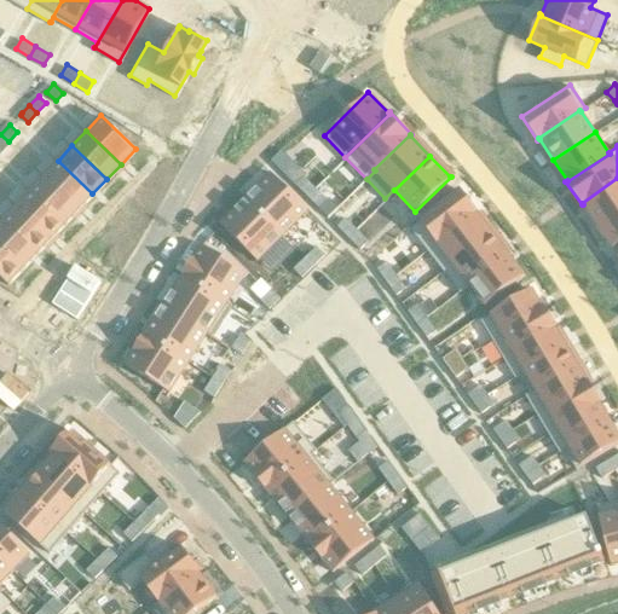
[(58,161),(44,175),(79,208),(92,193),(58,161)]
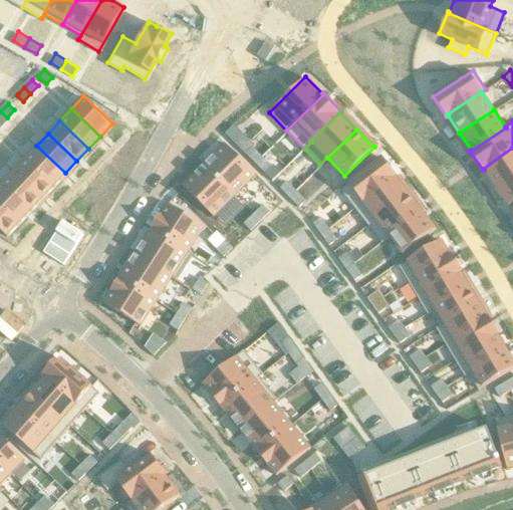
[(224,142),(203,163),(234,194),(255,173),(224,142)]
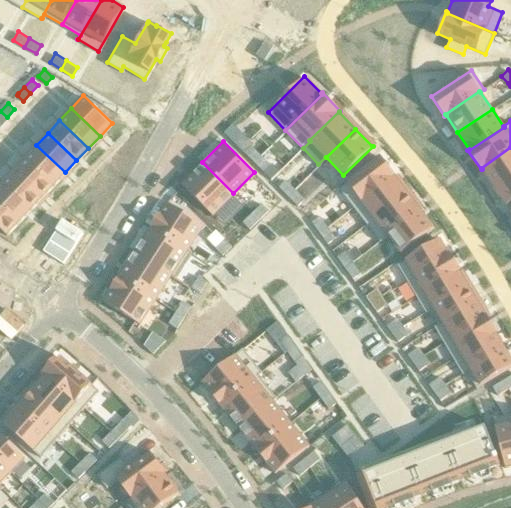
[(251,144),(244,151),(253,161),(260,154),(251,144)]
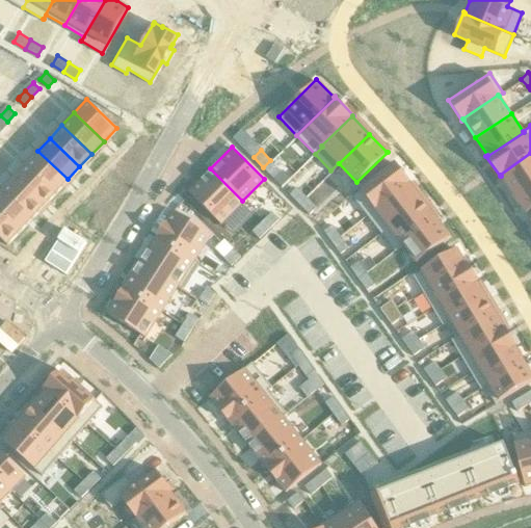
[(37,151),(25,163),(55,191),(68,179),(37,151)]
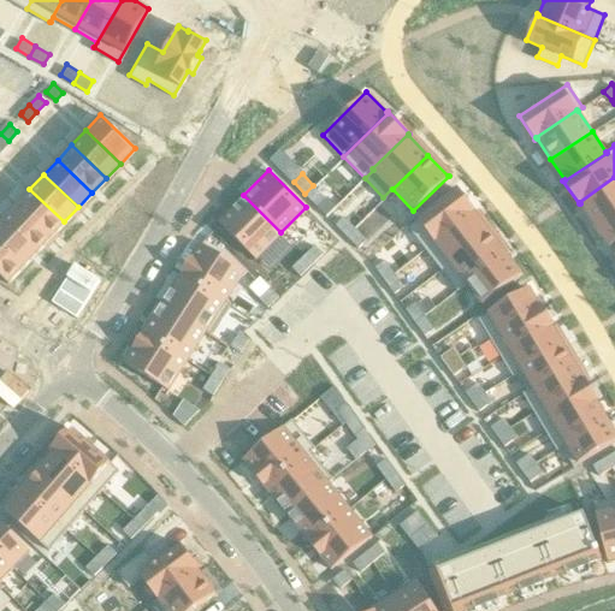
[(614,177),(579,202),(580,203),(593,224),(614,208),(614,177)]
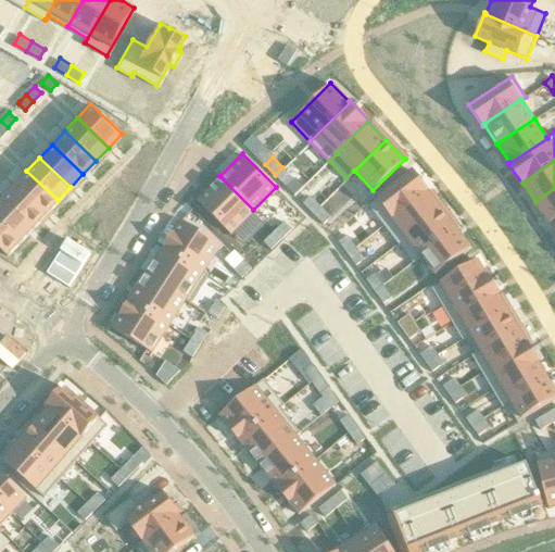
[(282,167),(275,175),(286,185),(293,177),(282,167)]
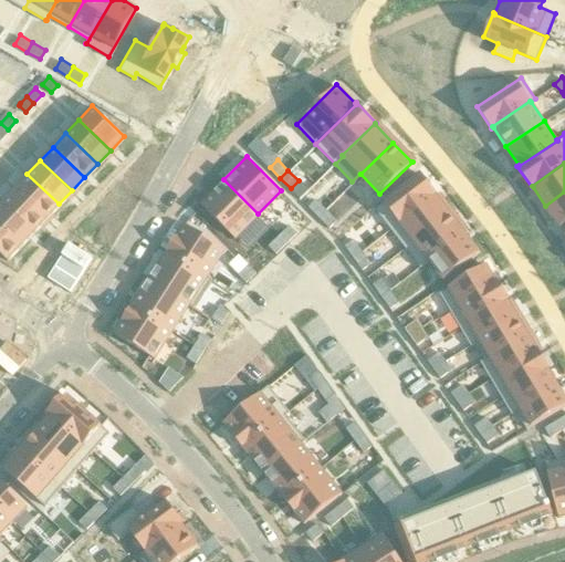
[(420,172),(375,207),(390,228),(435,193),(435,194),(436,193),(420,172)]
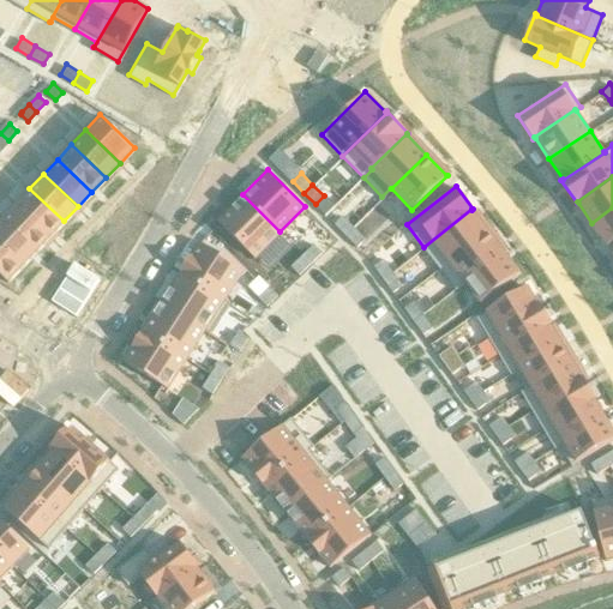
[(29,188),(16,203),(50,236),(64,221),(29,188)]
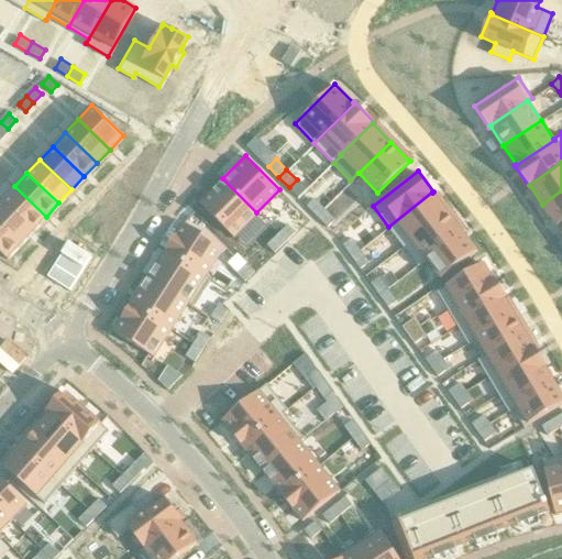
[(222,178),(199,201),(233,236),(256,212),(222,178)]
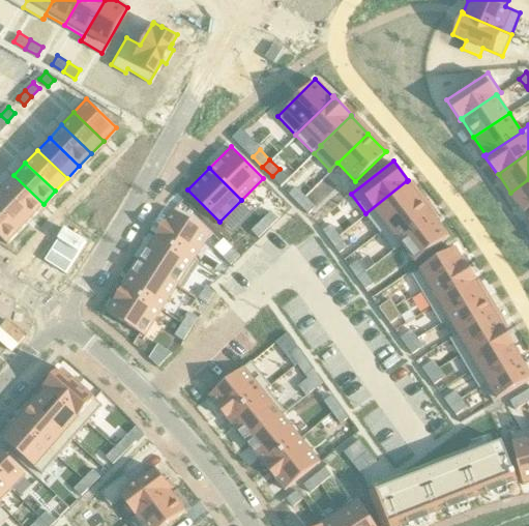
[(13,175),(1,187),(31,216),(43,204),(13,175)]
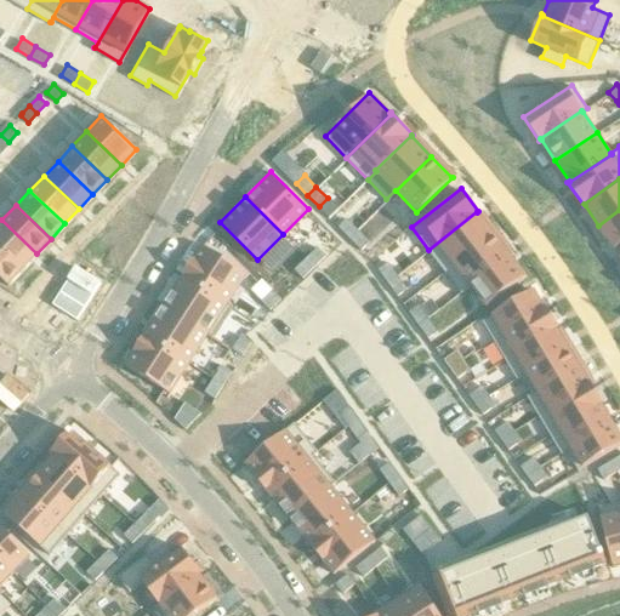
[(619,210),(598,226),(614,249),(619,244),(619,210)]
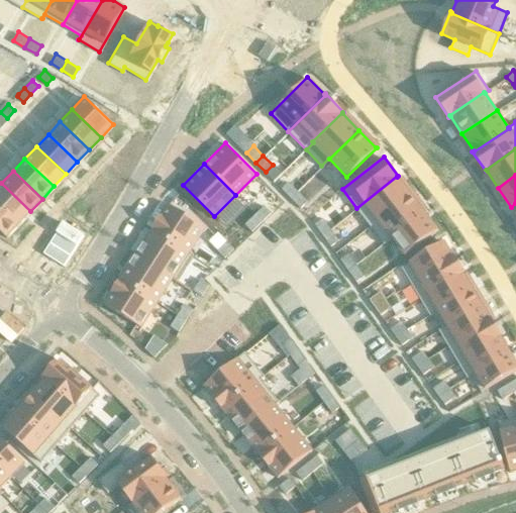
[(397,176),(356,208),(370,225),(410,194),(397,177),(397,176)]
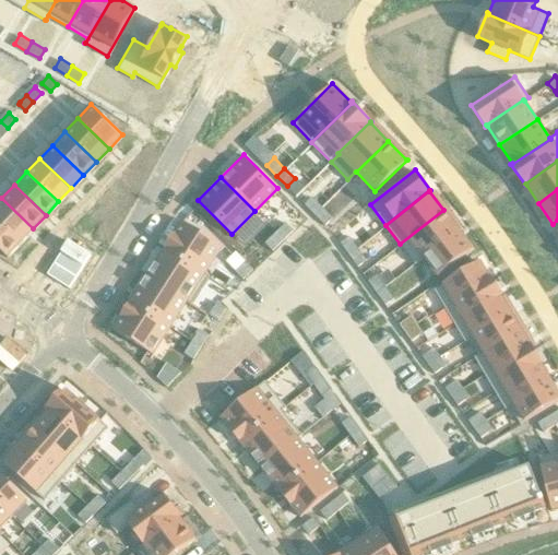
[(311,195),(304,202),(311,211),(313,213),(321,205),(311,195)]
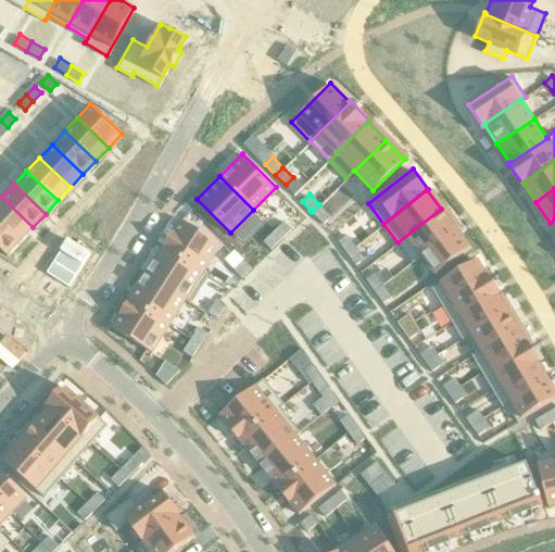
[(1,197),(0,198),(0,221),(21,240),(33,227),(1,197)]
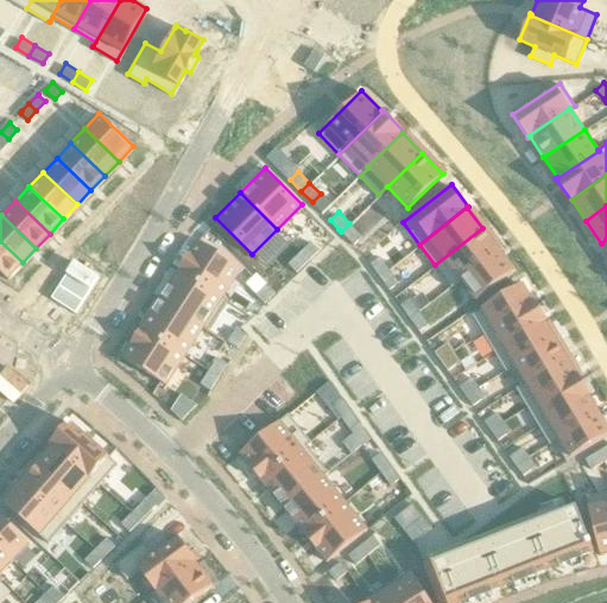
[(349,223),(341,232),(353,242),(361,234),(349,223)]
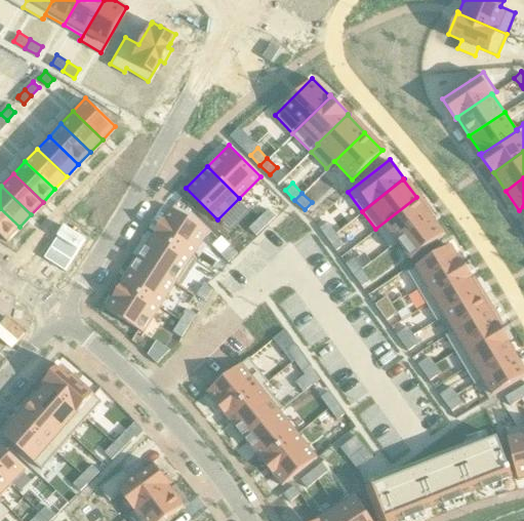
[(416,197),(375,229),(390,247),(397,241),(397,240),(430,214),(416,197)]
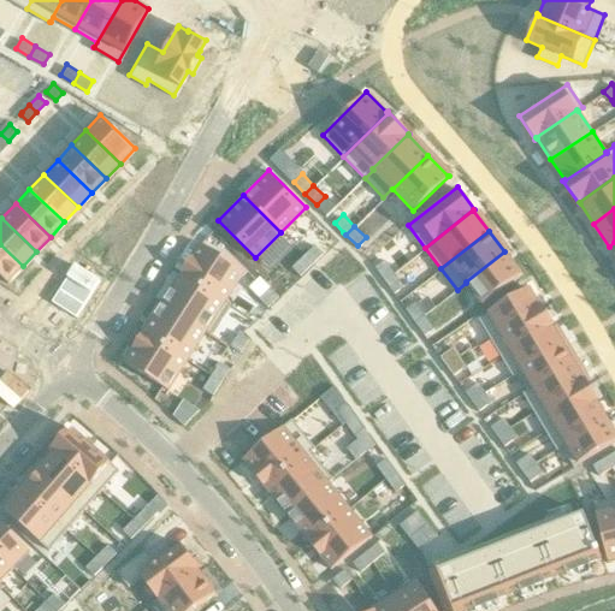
[(200,242),(181,272),(225,300),(244,270),(200,242)]
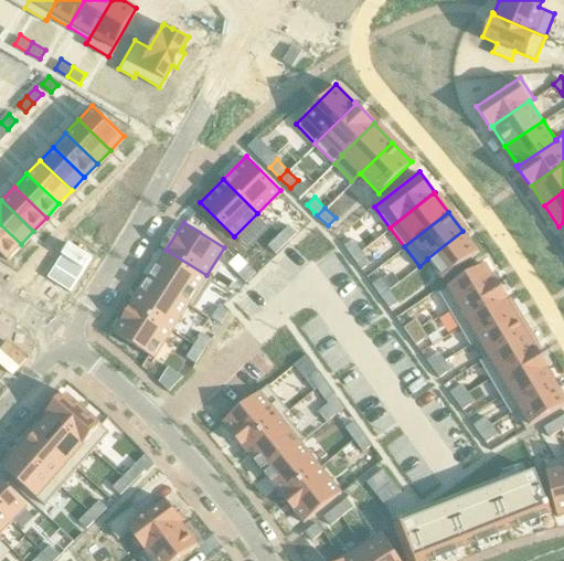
[(288,223),(277,233),(285,241),(296,231),(288,223)]
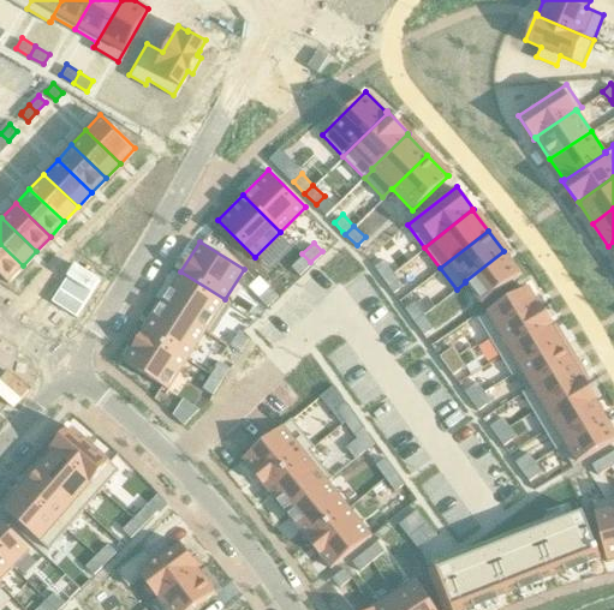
[(0,274),(7,281),(23,265),(0,244),(0,274)]
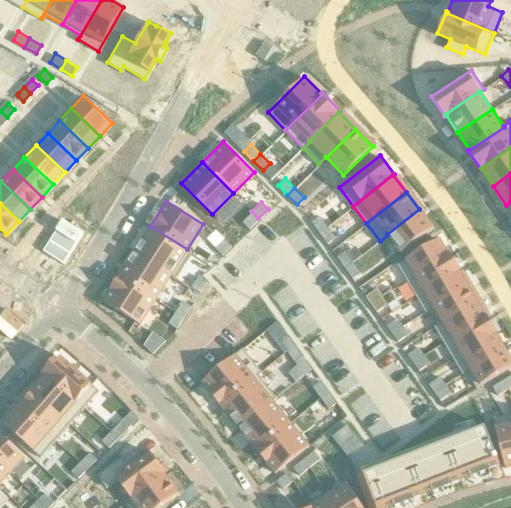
[(419,209),(387,234),(387,235),(400,252),(433,227),(419,209)]
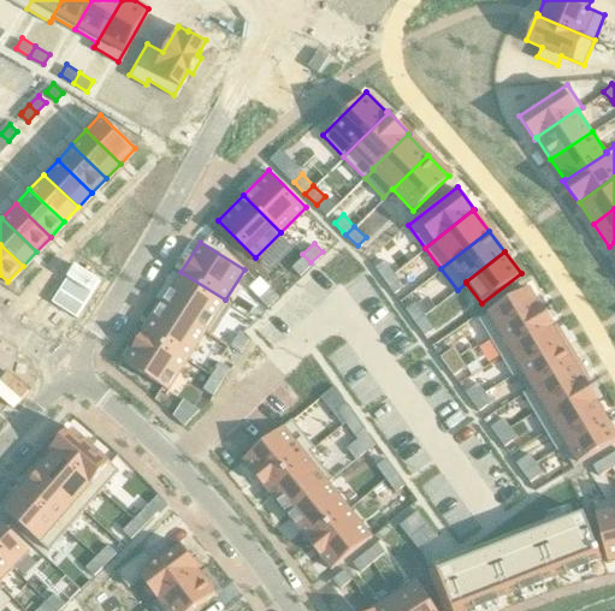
[(302,254),(291,266),(300,274),(311,262),(302,254)]
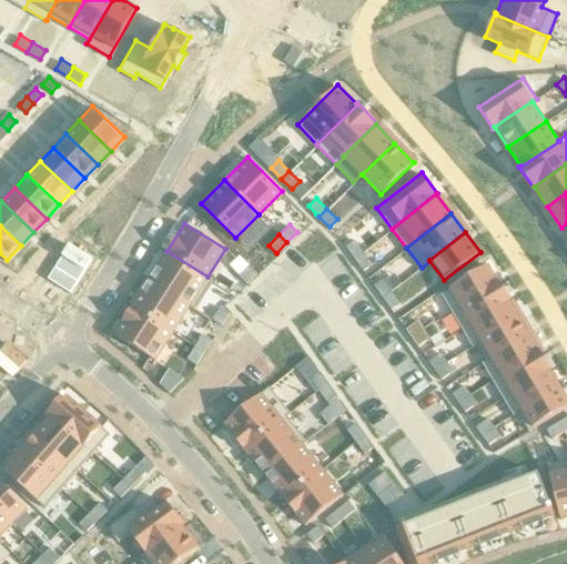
[(354,239),(345,245),(354,257),(363,250),(354,239)]
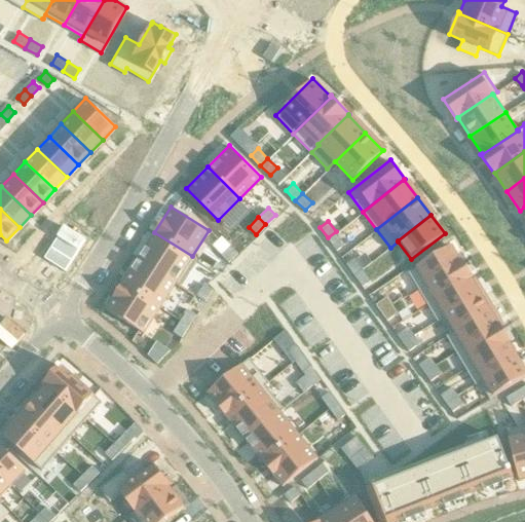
[(336,231),(328,237),(335,249),(344,243),(336,231)]
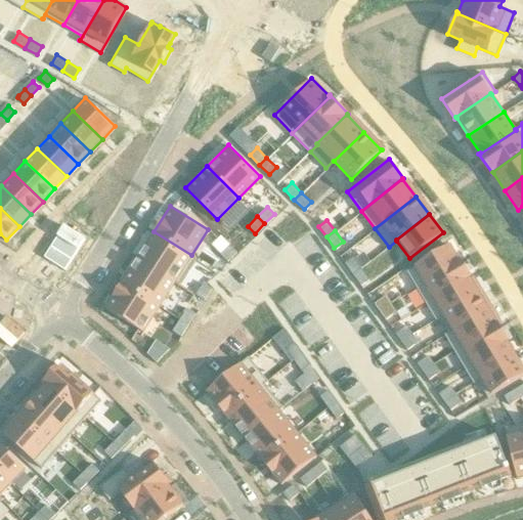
[(154,231),(137,256),(175,279),(174,280),(179,284),(195,257),(191,255),(154,231)]
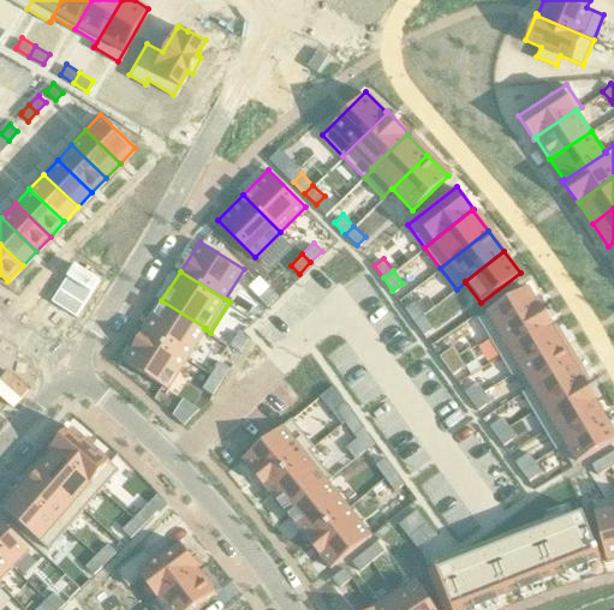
[(269,285),(257,297),(266,305),(278,294),(269,285)]
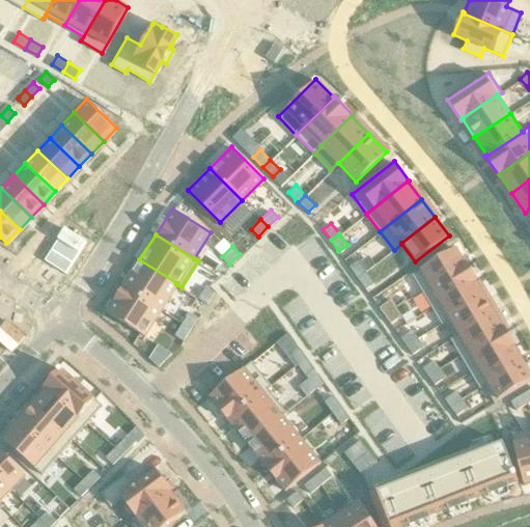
[(455,247),(412,273),(421,290),(466,264),(465,264),(455,247)]
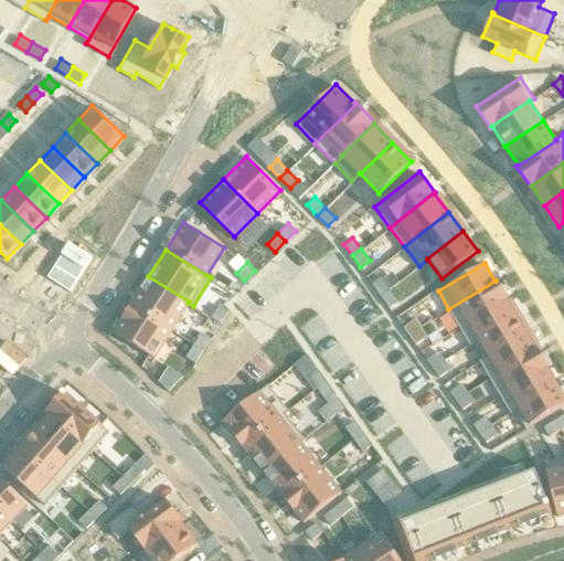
[(148,276),(131,303),(171,329),(188,303),(189,302),(148,276)]
